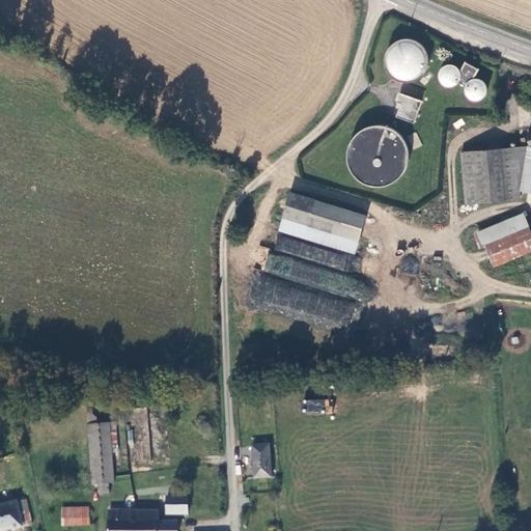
[(385,58),(384,60),(385,63),(385,65),(386,68),(387,71),(388,74),(390,76),(392,78),(394,79),(396,81),(399,82),(401,82),(404,83),(408,83),(410,82),(413,82),(415,81),(418,80),(420,78),(422,76),(424,74),(425,72),(426,68),(427,66),(428,63),(428,61),(428,58),(427,55),(426,53),(425,50),(424,48),(422,46),(420,44),(418,43),(416,40),(413,39),(411,39),(408,38),(406,38),(402,38),(399,39),(397,40),(394,42),(392,44),(390,46),(389,48),(387,50),(386,52),(385,55),(385,58)]
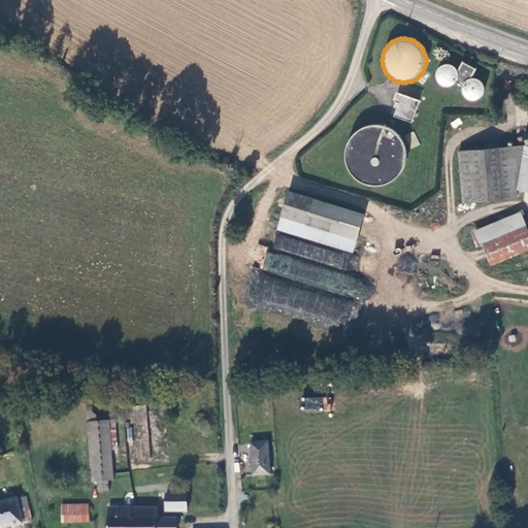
[(438,70),(438,72),(438,75),(439,77),(440,79),(442,81),(444,83),(447,84),(450,84),(452,83),(454,81),(457,81),(466,87),(467,90),(468,92),(469,95),(471,96),(473,97),(475,98),(477,98),(481,97),(483,96),(485,95),(486,93),(487,90),(487,88),(486,86),(485,83),(484,81),(482,79),(480,78),(476,78),(473,77),(477,69),(464,63),(460,70),(457,68),(455,66),(453,65),(451,64),(449,63),(446,64),(443,65),(441,66),(439,68),(438,70)]
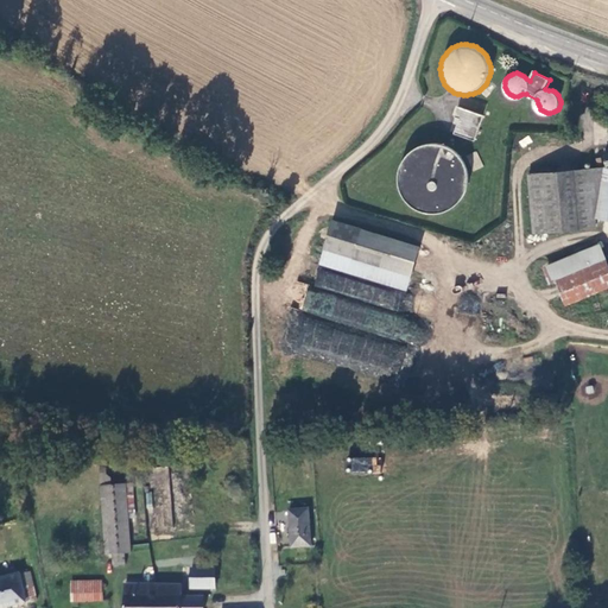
[(483,116),(461,108),(454,132),(474,140),(483,116)]
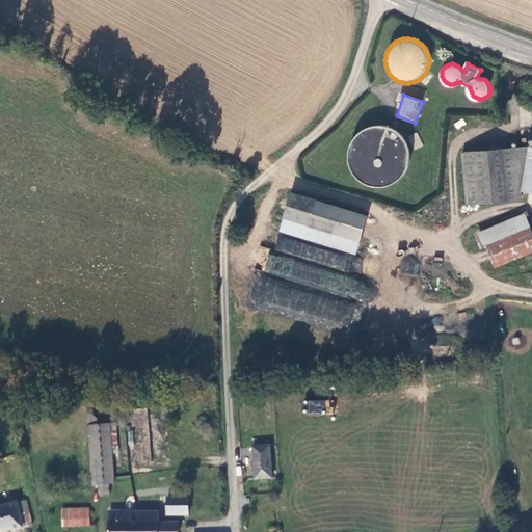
[(409,154),(408,151),(407,147),(405,142),(403,139),(401,136),(398,134),(395,131),(392,130),(389,128),(384,127),(380,127),(377,127),(373,127),(369,128),(366,129),(362,131),(358,133),(356,136),(353,139),(351,142),(350,145),(348,150),(348,153),(347,157),(348,161),(348,164),(349,168),(351,171),(353,176),(355,178),(358,181),(362,183),(365,185),(369,187),(372,188),(376,188),(380,188),(383,188),(388,187),(391,185),(395,184),(398,181),(401,179),(403,176),(405,173),(407,169),(408,165),(409,161),(409,158),(409,154)]
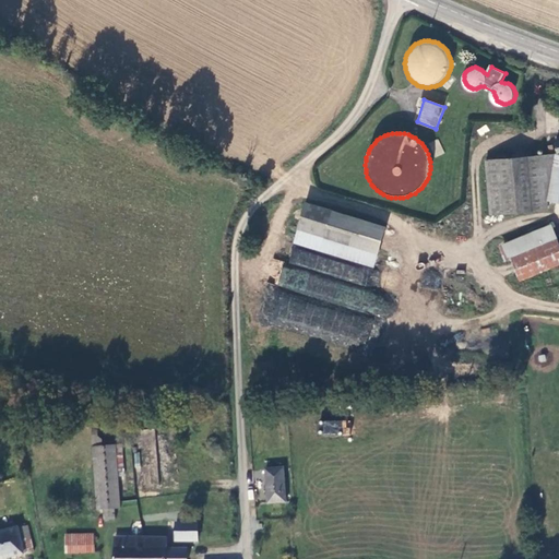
[(550,194),(558,156),(558,152),(557,153),(486,157),(490,212),(548,209),(550,194)]
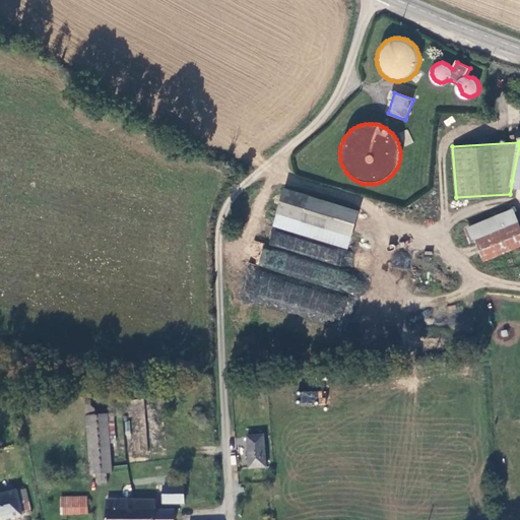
[(287,188),(275,223),(349,247),(361,211),(287,188)]
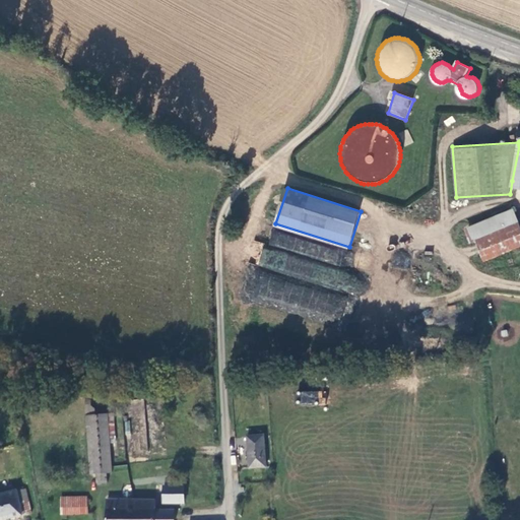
[(519,246),(519,224),(514,209),(465,229),(471,243),(477,241),(485,261),(519,246)]
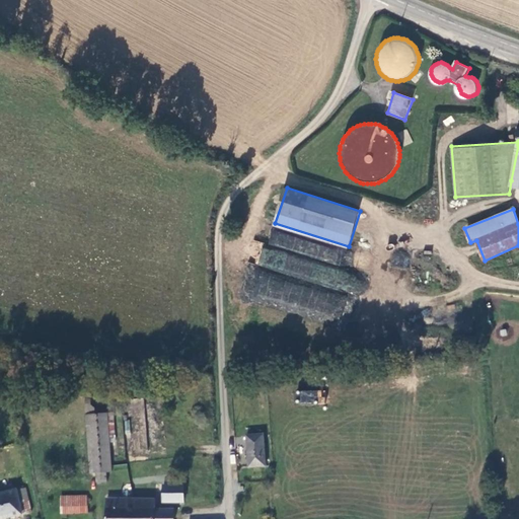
[(248,274),(242,296),(306,313),(308,314),(310,306),(299,303),(301,295),(312,297),(314,289),(298,285),(297,289),(281,285),(280,289),(272,287),(271,292),(253,287),(256,277),(248,274)]
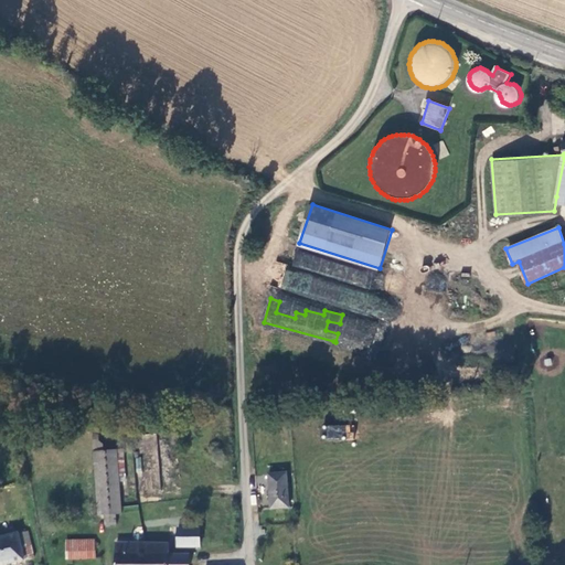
[(353,328),(350,337),(362,341),(365,332),(353,328)]
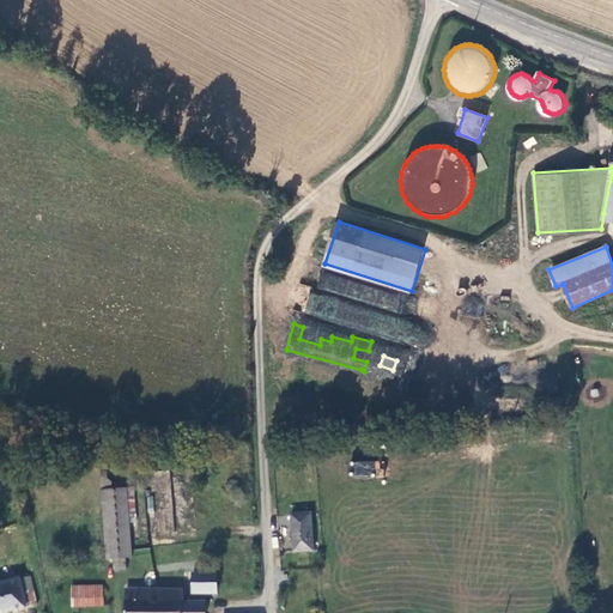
[(354,460),(353,475),(381,478),(383,462),(354,460)]
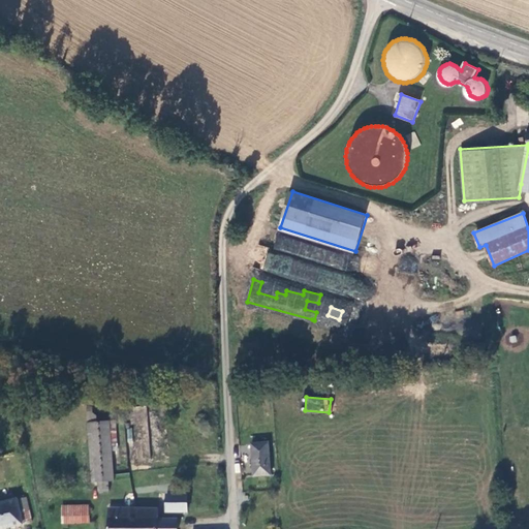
[(99,491),(111,491),(111,479),(114,479),(110,422),(88,424),(92,483),(98,483),(99,491)]
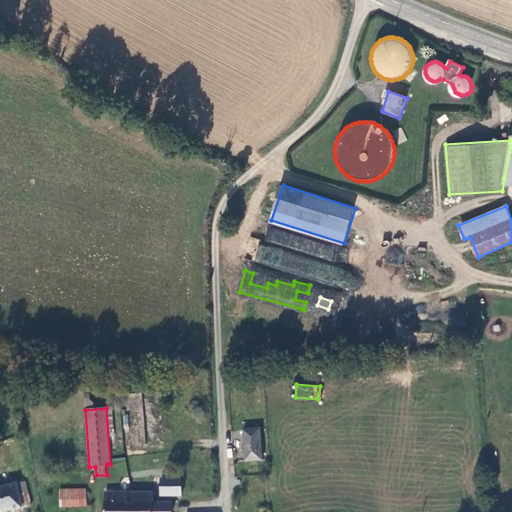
[(259,425),(242,426),(245,460),(261,458),(259,425)]
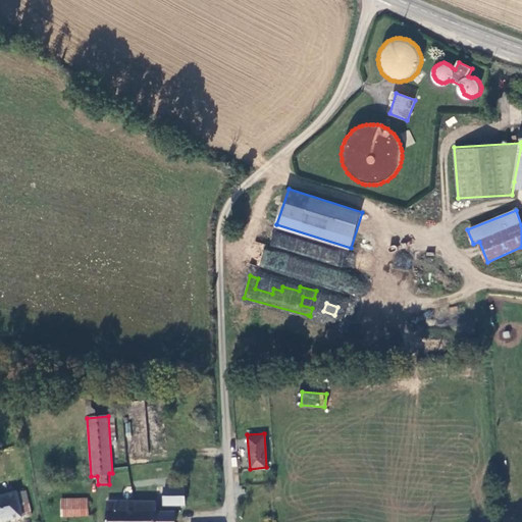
[(185,487),(164,487),(164,505),(186,504),(185,487)]
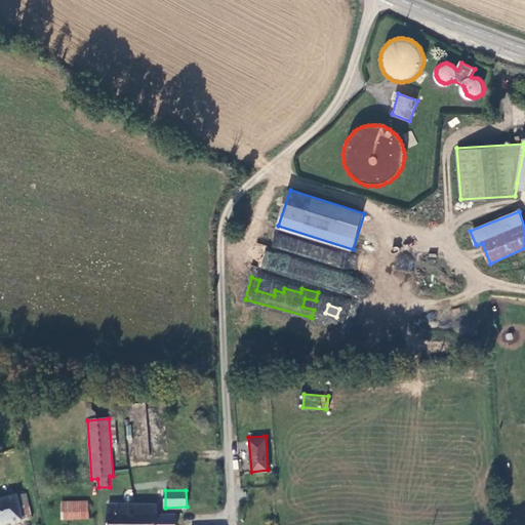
[(0,524),(4,524),(34,519),(29,495),(0,500),(0,524)]
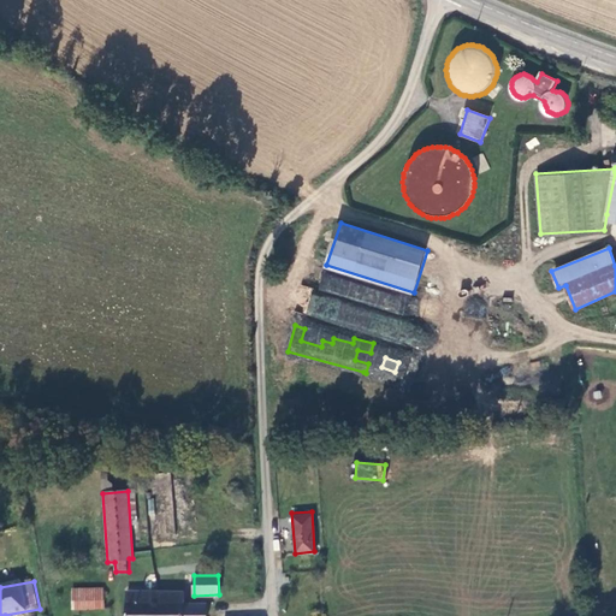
[(105,588),(72,590),(72,608),(105,606),(105,588)]
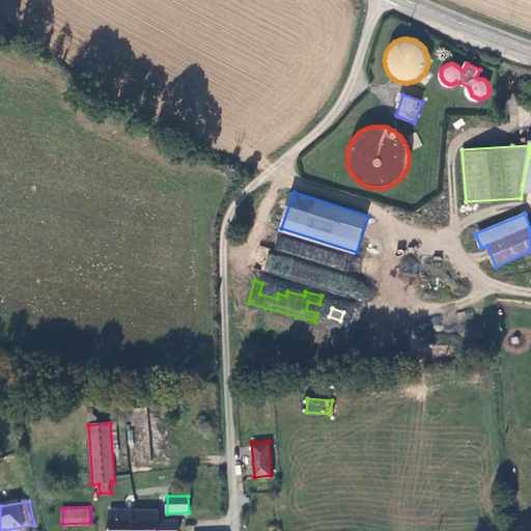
[(161,510),(110,510),(109,530),(178,530),(179,522),(161,522),(161,510)]
